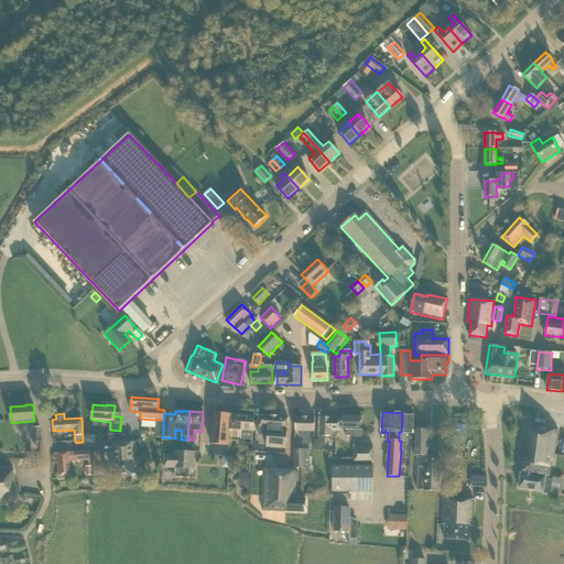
[(229,446),(230,441),(230,430),(231,414),(214,413),(212,444),(229,446)]
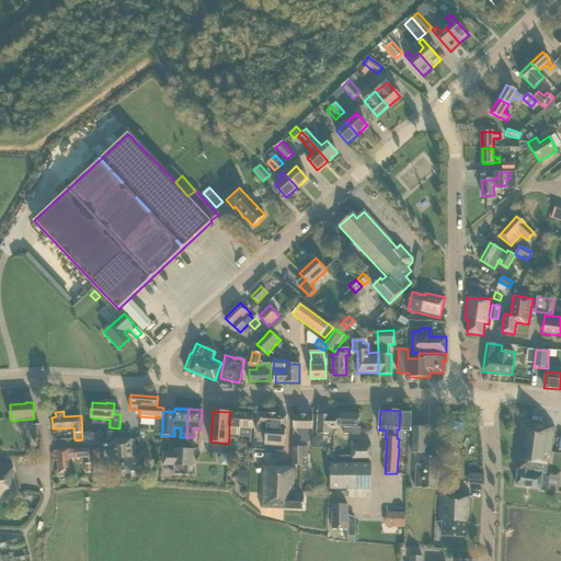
[(399,447),(403,447),(404,431),(411,431),(411,411),(400,411),(399,430),(397,430),(397,438),(399,438),(398,447),(399,447)]
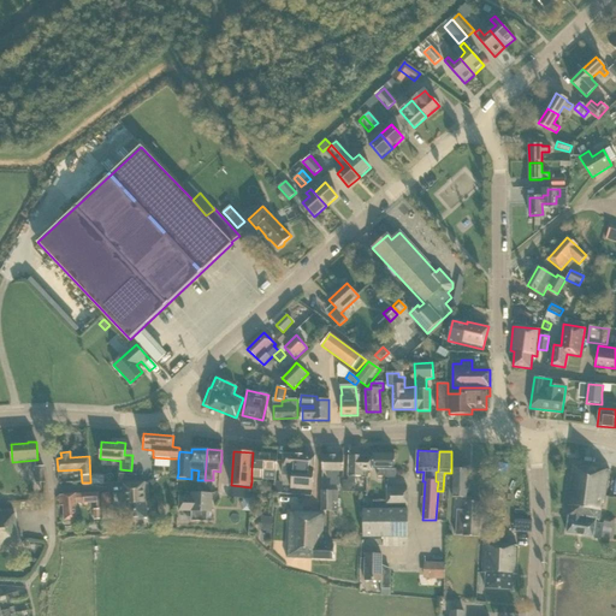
[(253,452),(252,469),(252,481),(262,483),(262,480),(276,481),(276,480),(277,472),(278,455),(253,452)]
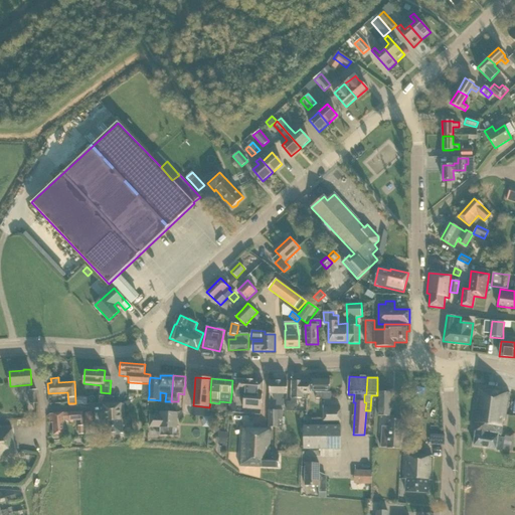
[(312,379),(312,382),(311,392),(316,392),(315,398),(323,398),(323,400),(330,400),(331,399),(331,392),(330,392),(330,379),(312,379)]
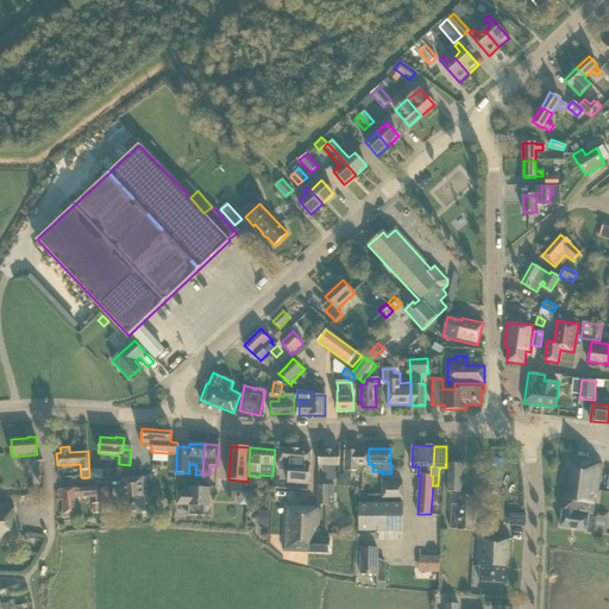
[(312,451),(280,450),(278,468),(289,468),(288,477),(288,483),(299,484),(309,485),(312,451)]
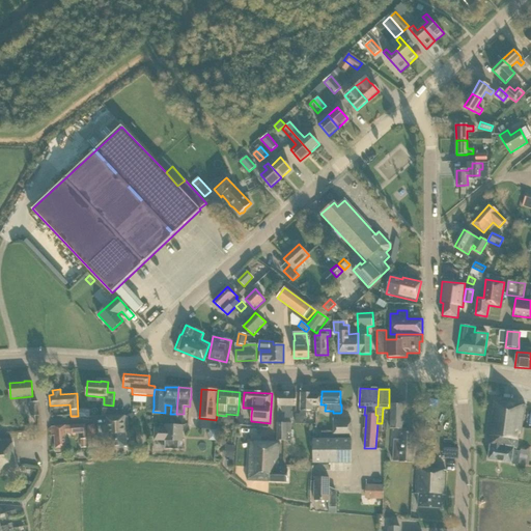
[(291,407),(296,407),(297,394),(278,393),(277,406),(282,407),(282,413),(285,413),(285,418),(292,418),(292,413),(291,413),(291,407)]
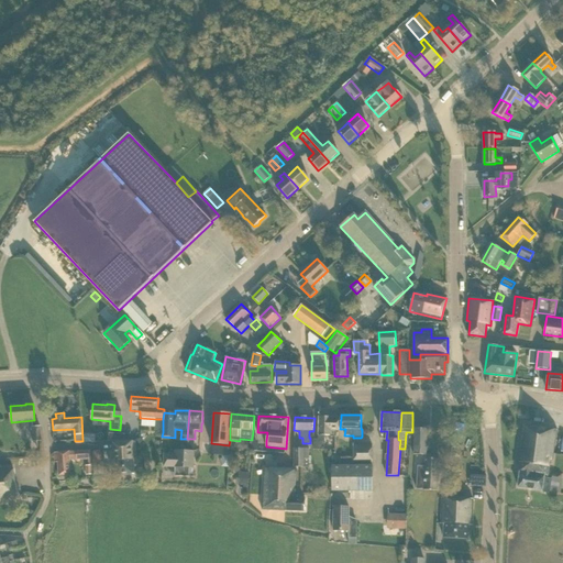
[(340,429),(341,418),(319,417),(319,440),(313,440),(313,450),(324,450),(324,434),(331,435),(331,437),(335,437),(335,431),(340,431),(340,429)]
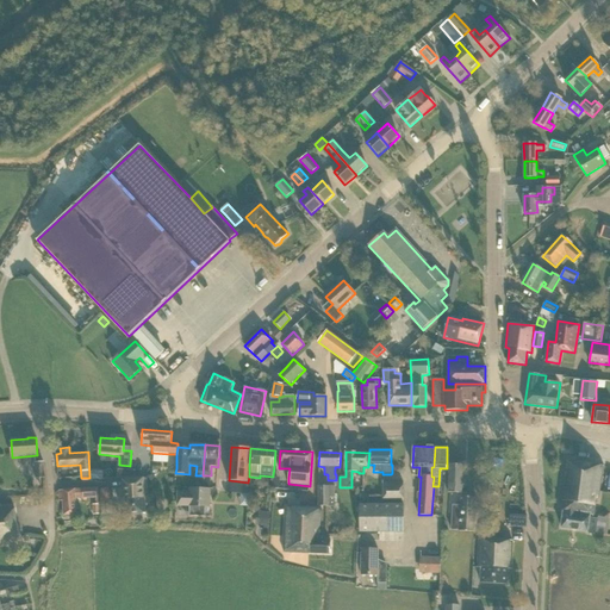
[(559,509),(561,509),(561,512),(562,514),(560,528),(586,531),(589,534),(592,535),(595,533),(597,520),(589,518),(590,516),(593,517),(597,500),(598,500),(603,466),(565,461),(559,509)]
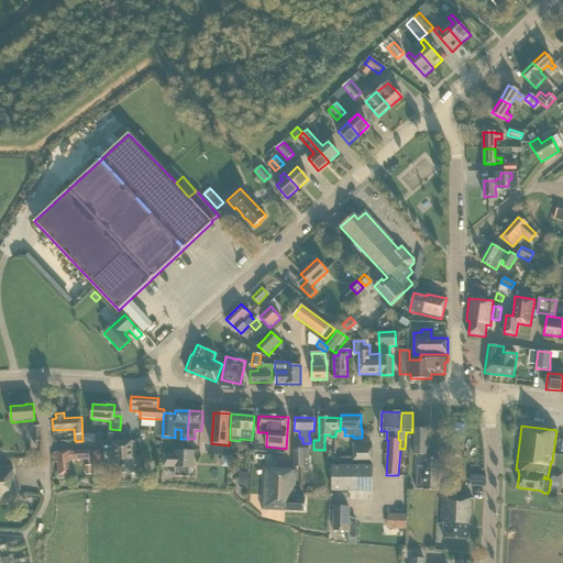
[(41,441),(40,427),(32,427),(33,441),(41,441)]
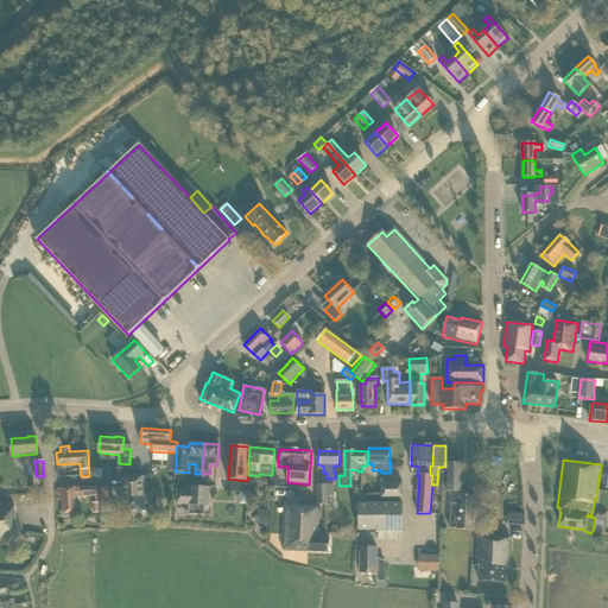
[(462,463),(448,462),(447,492),(461,492),(462,463)]
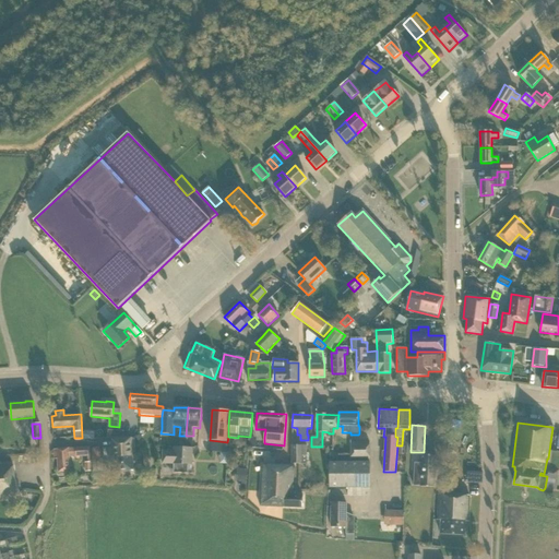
[(193,436),(186,436),(183,436),(182,445),(192,447),(193,436)]
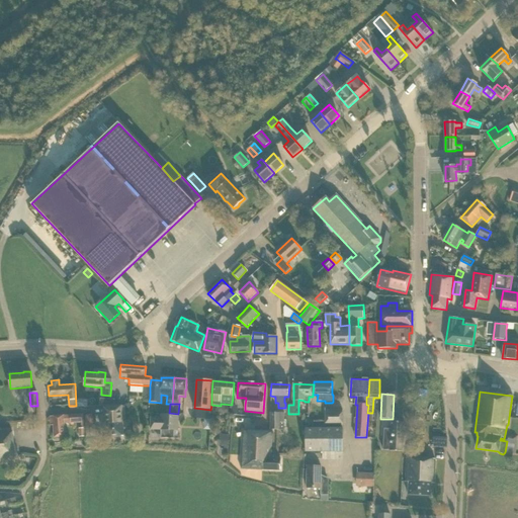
[(104,424),(105,438),(123,437),(122,423),(125,423),(124,407),(103,408),(104,415),(100,415),(101,425),(104,424)]
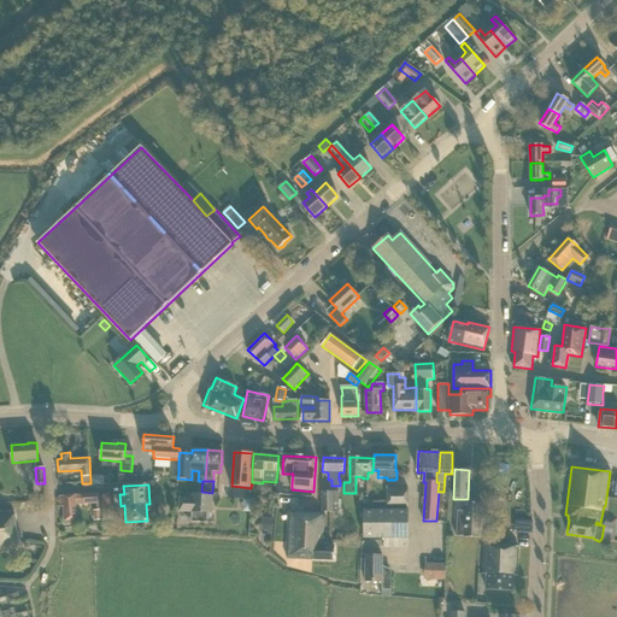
[(388,488),(388,497),(388,506),(409,506),(409,489),(388,488)]
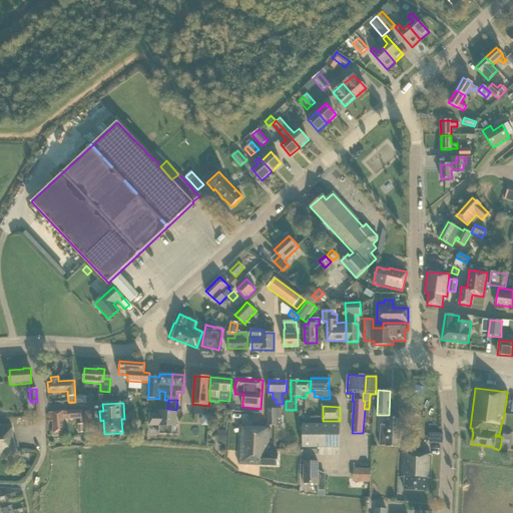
[(268,426),(282,426),(282,409),(278,409),(268,409),(268,426)]
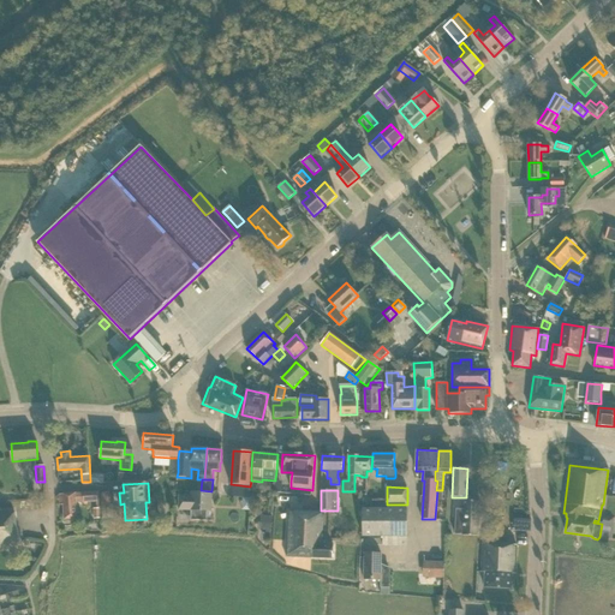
[(83,493),(84,502),(97,501),(97,493),(83,493)]
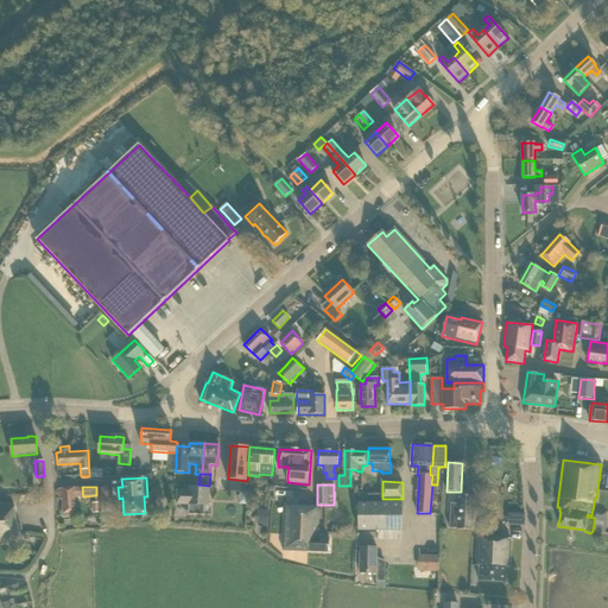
[(109,487),(100,488),(101,513),(111,513),(109,487)]
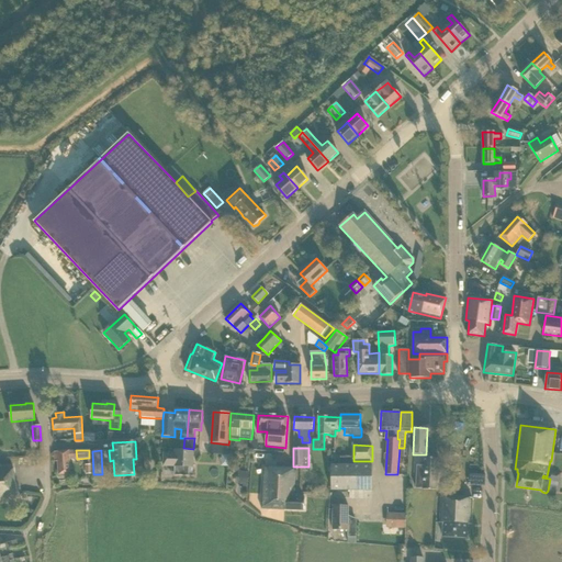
[(175,475),(184,476),(193,476),(194,450),(175,450),(175,475)]
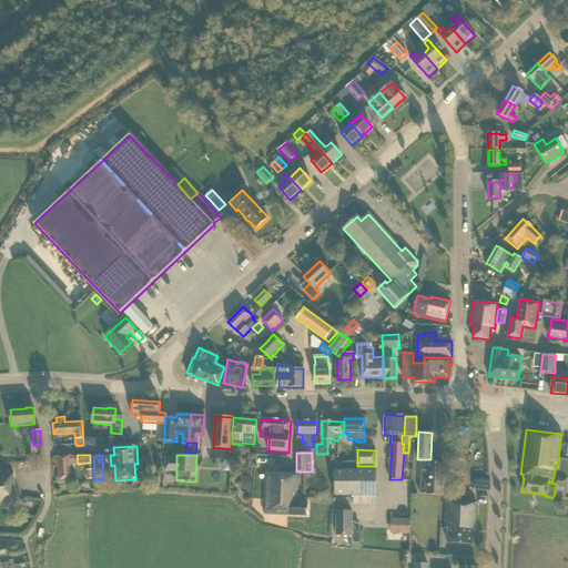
[(59,467),(60,480),(71,479),(71,466),(74,465),(73,456),(54,457),(56,467),(59,467)]
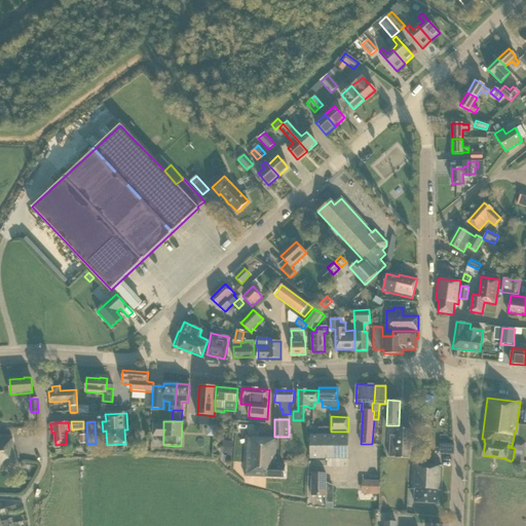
[(390,436),(389,443),(397,443),(397,448),(409,448),(411,428),(398,427),(397,436),(390,436)]
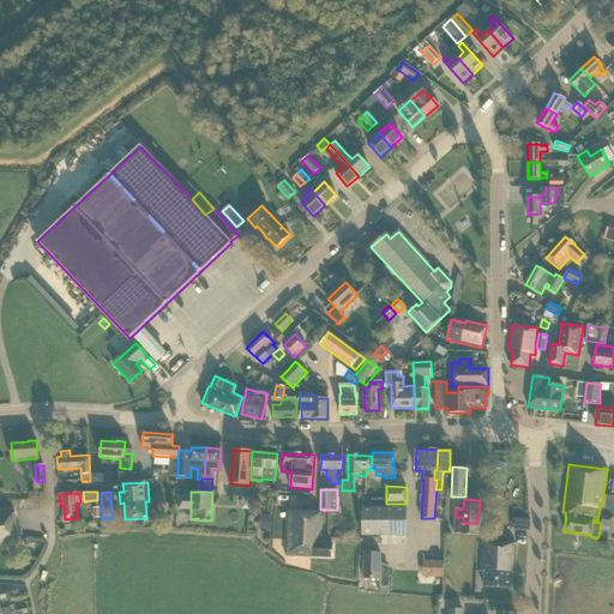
[(0,507),(0,547),(16,546),(13,507),(0,507)]
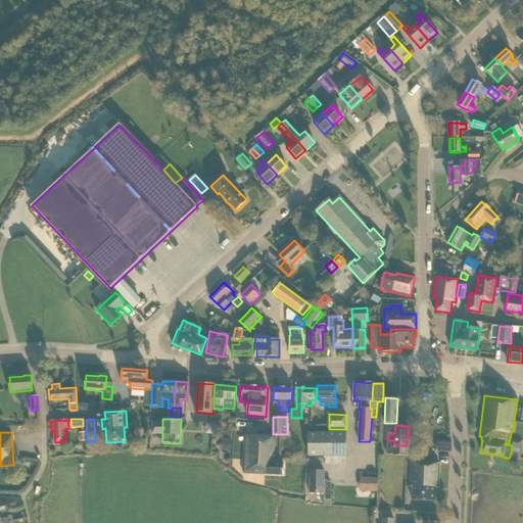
[(308,432),(308,457),(346,457),(346,432),(308,432)]
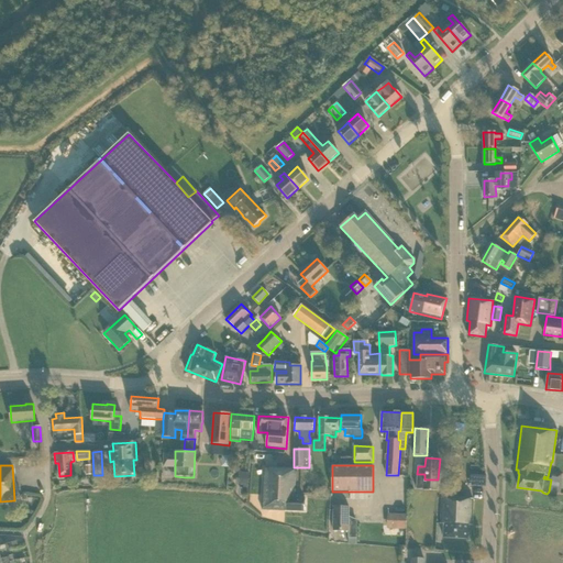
[(264,470),(264,474),(262,509),(305,511),(306,498),(296,498),(297,472),(264,470)]
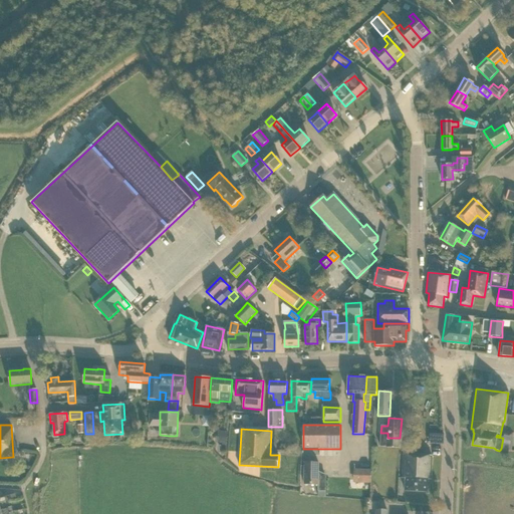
[(227,443),(228,432),(218,431),(218,443),(227,443)]
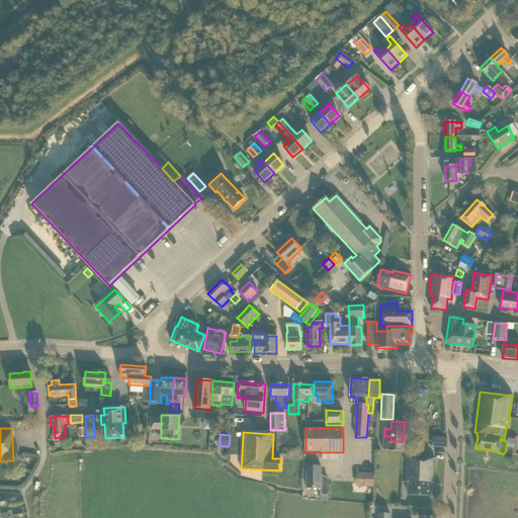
[(232,435),(230,461),(240,462),(242,436),(232,435)]
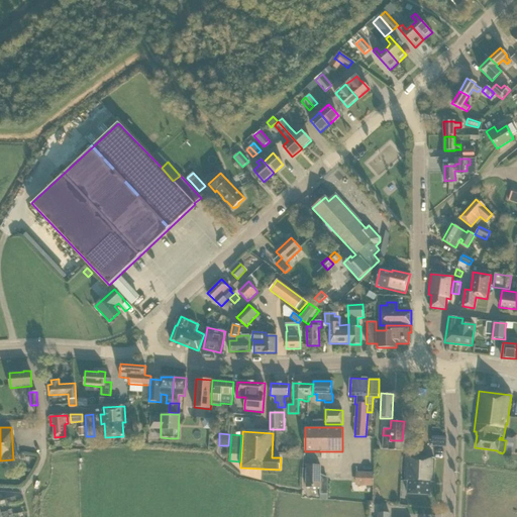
[(390,440),(390,435),(383,435),(382,449),(389,450),(402,450),(402,440),(390,440)]
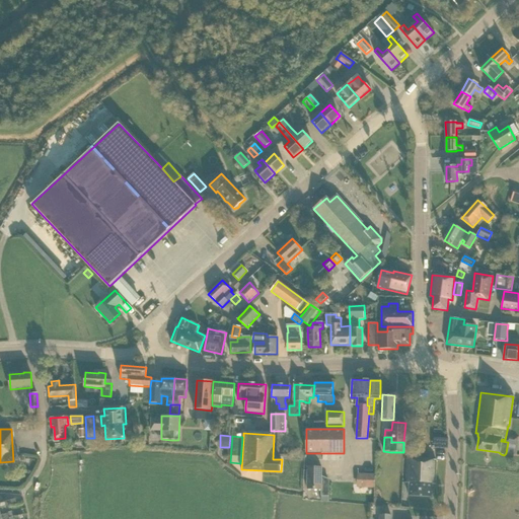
[(436,460),(408,458),(406,484),(410,484),(409,496),(431,497),(432,485),(435,485),(436,460)]
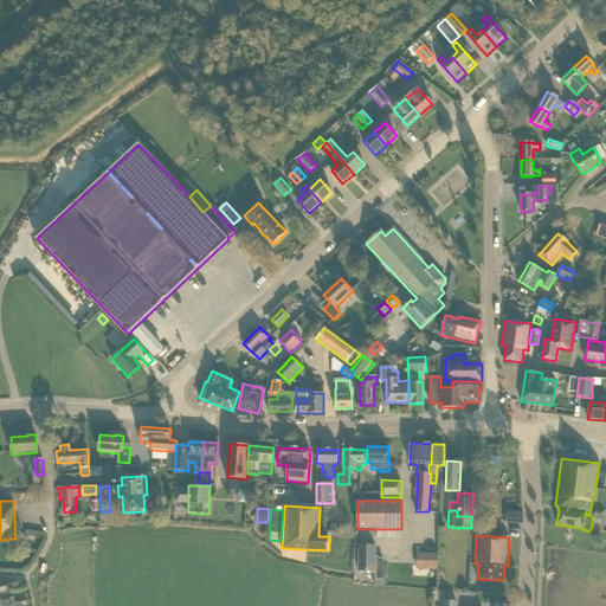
[(384,579),(385,562),(375,562),(375,546),(359,546),(359,571),(375,571),(375,579),(384,579)]
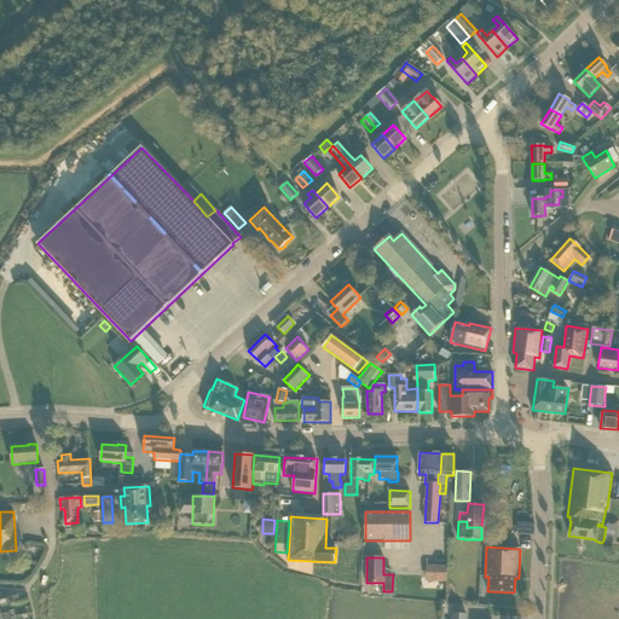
[(446,582),(447,568),(428,567),(427,580),(446,582)]
